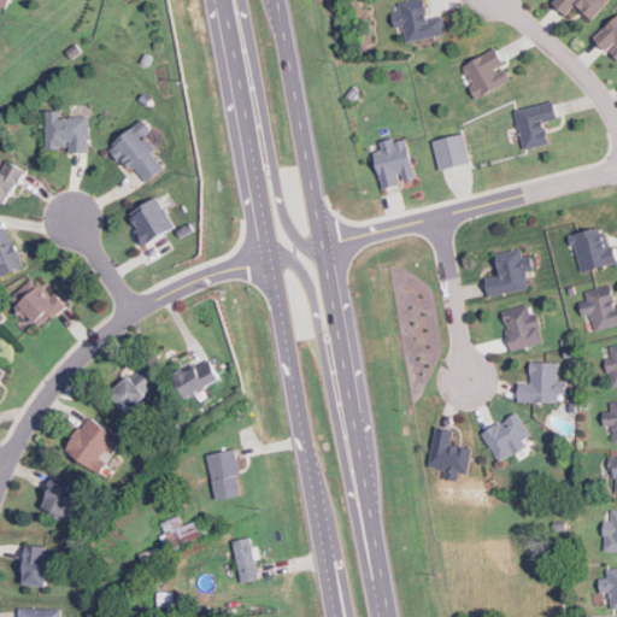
[(406,42),(446,34),(442,16),(428,18),(423,0),(410,0),(398,3),(400,11),(391,12),(394,28),(403,25),(406,42)]
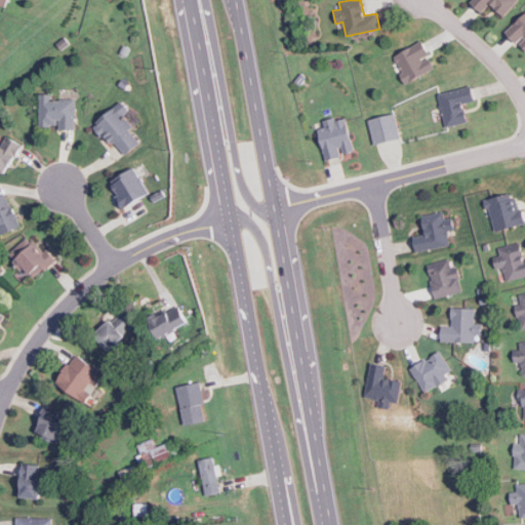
[(471,0),(470,2),(482,13),(490,4),(503,16),(519,0),(471,0)]
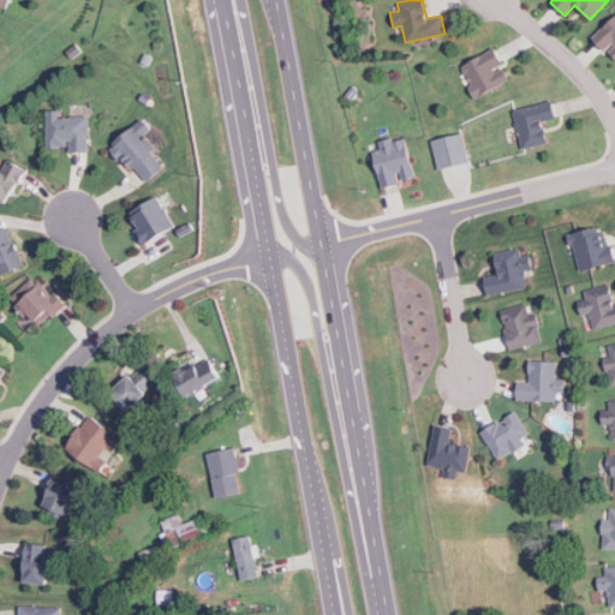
[(604,51),(605,48),(614,58),(614,15),(591,37),(604,51)]
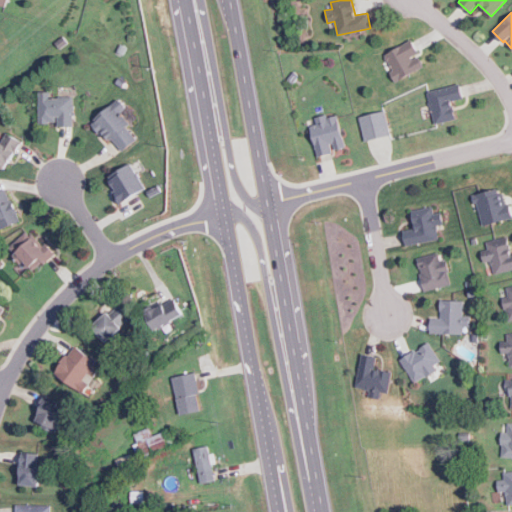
[(424,67),(417,53),(419,52),(412,39),(383,54),(397,81),(424,67)]
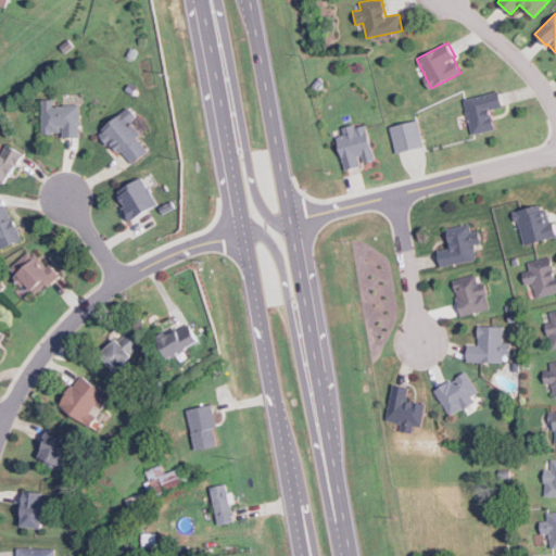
[(495,129),(491,110),(503,106),(500,91),(464,98),(471,135),(495,129)]
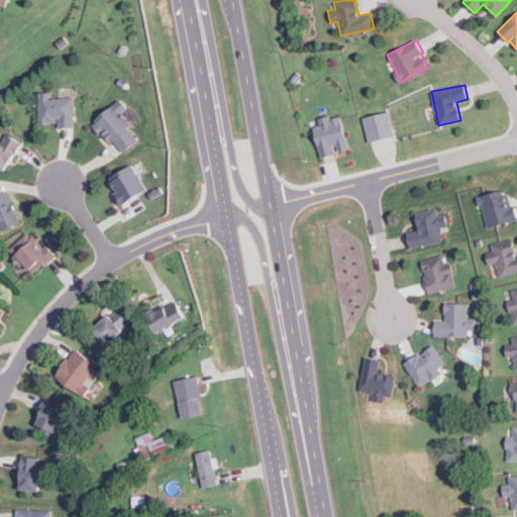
[(73,128),(75,98),(50,97),(50,92),(39,92),(38,123),(58,124),(58,127),(73,128)]
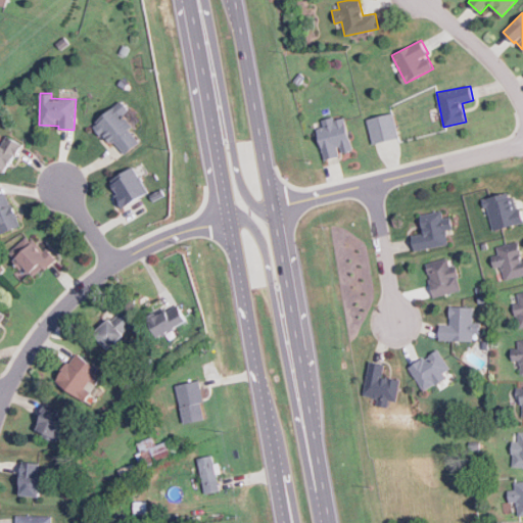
[(140,142),(130,128),(132,126),(123,114),(129,109),(123,100),(95,122),(122,156),(140,142)]
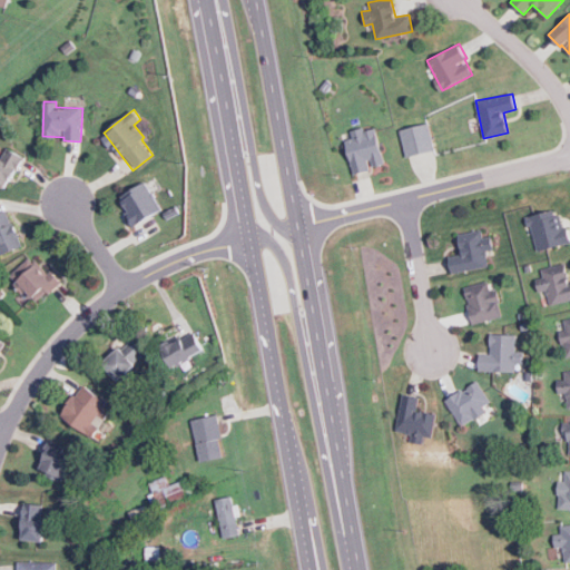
[(406,157),(435,149),(429,123),(400,130),(406,157)]
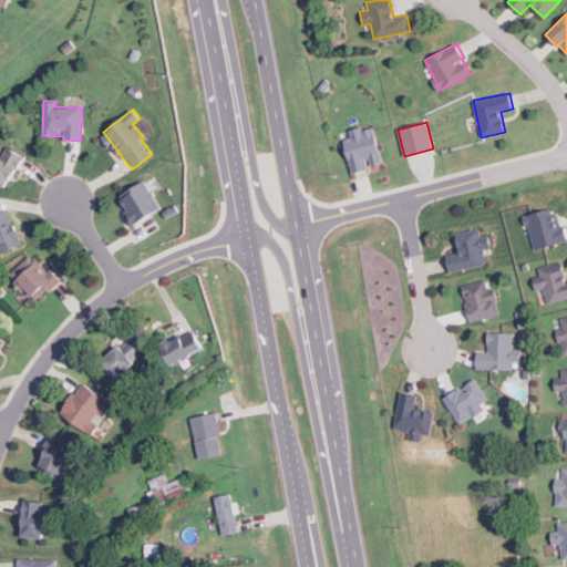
[(351,174),(369,169),(369,166),(382,163),(373,125),(341,133),(351,174)]
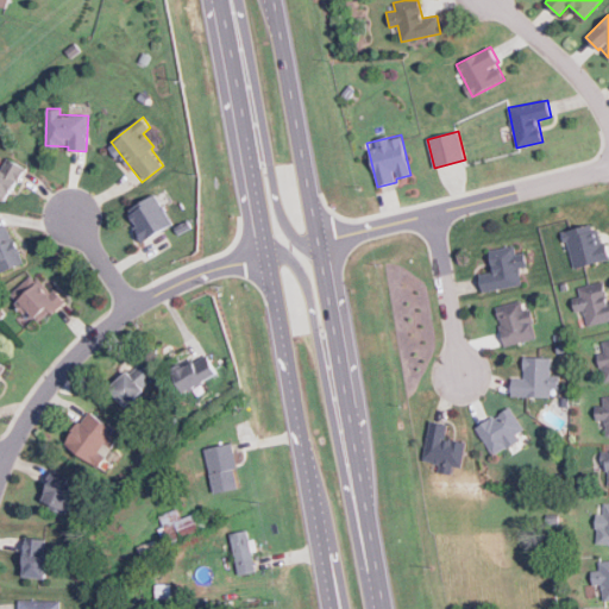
[(25,165),(7,158),(1,169),(0,168),(0,196),(8,201),(25,165)]
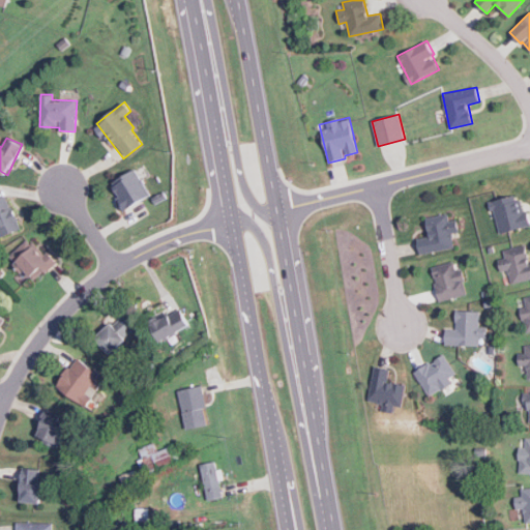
[(151,195),(136,169),(110,183),(125,210),(151,195)]
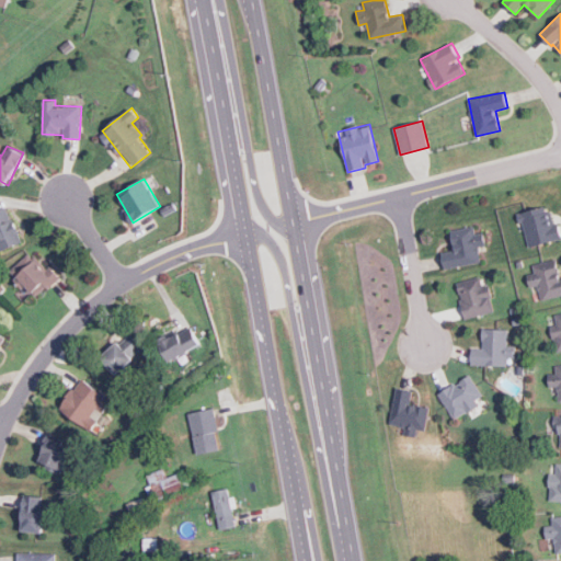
[(0,207),(0,249),(1,252),(22,242),(6,205),(0,207)]
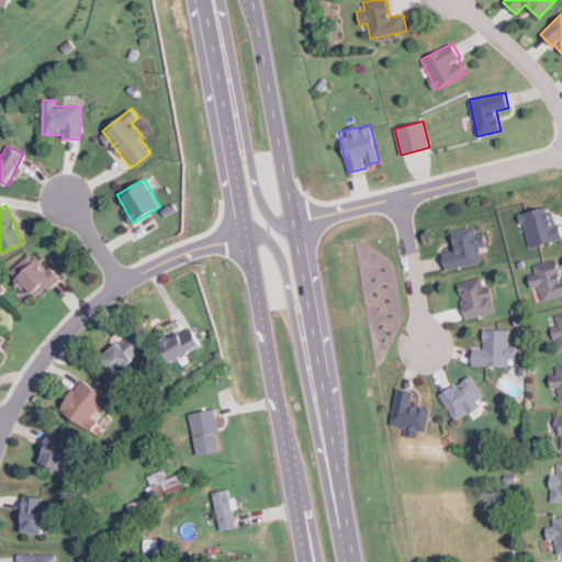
[(560,239),(552,205),(520,213),(528,247),(560,239)]
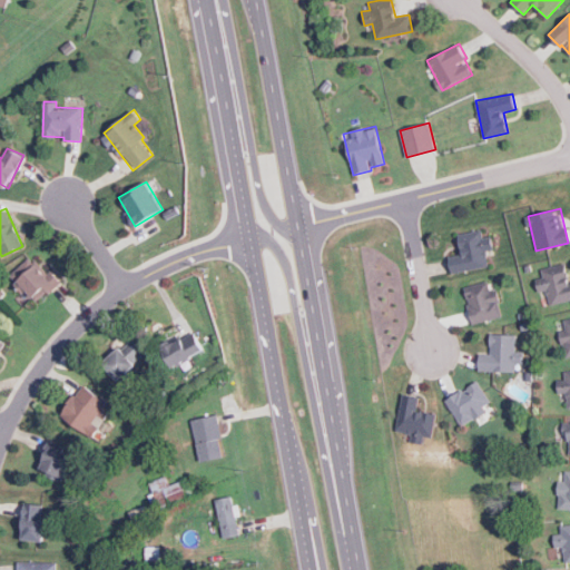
[(489,266),(487,249),(493,248),(491,236),(483,237),(482,229),(458,234),(461,254),(449,256),(451,273),(489,266)]
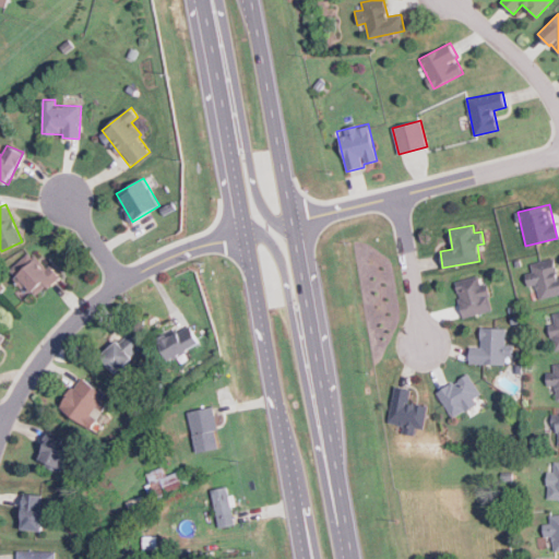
[(48,288),(58,280),(32,250),(11,269),(35,295),(46,285),(48,288)]
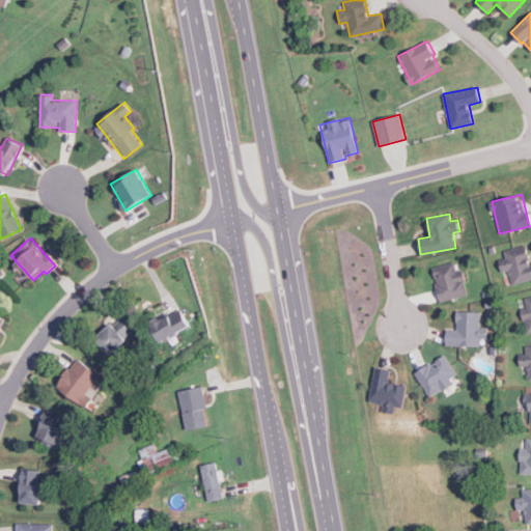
[(530,278),(530,261),(530,262),(527,245),(504,250),(505,257),(499,259),(501,272),(509,271),(511,283),(530,278)]
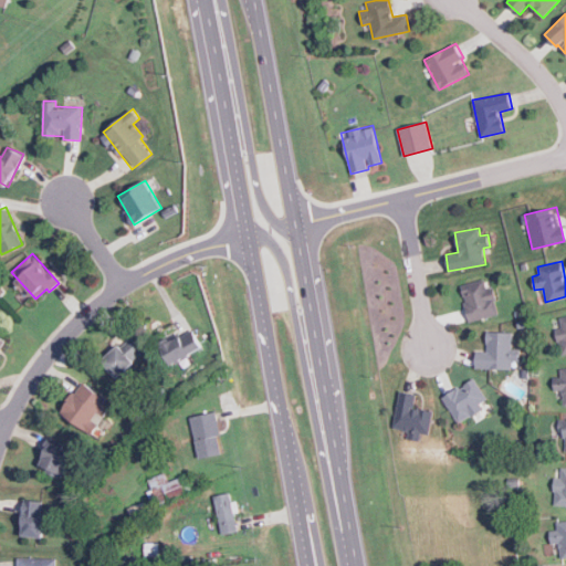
[(459,286),(471,322),(500,313),(492,287),(488,289),(484,279),(459,286)]
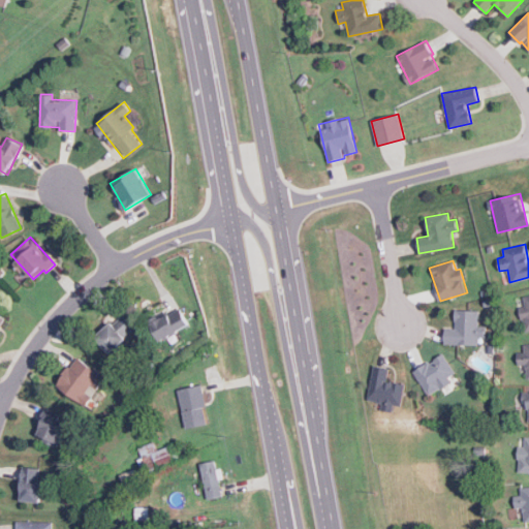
[(523,332),(528,331),(528,294),(523,296),(524,306),(520,307),(523,332)]
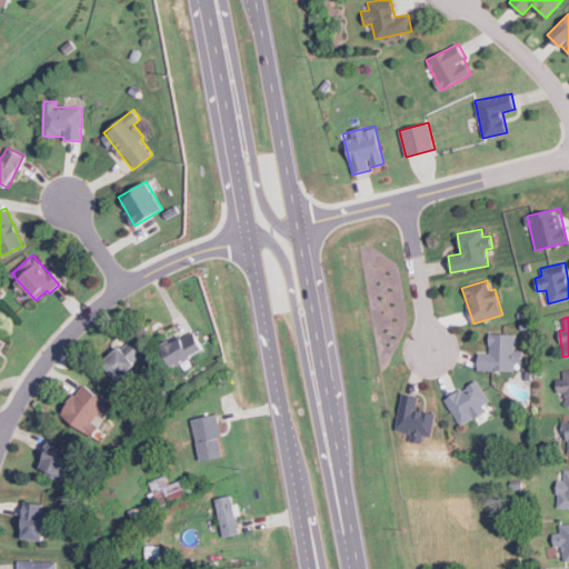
[(161,346),(171,366),(203,351),(193,330),(161,346)]
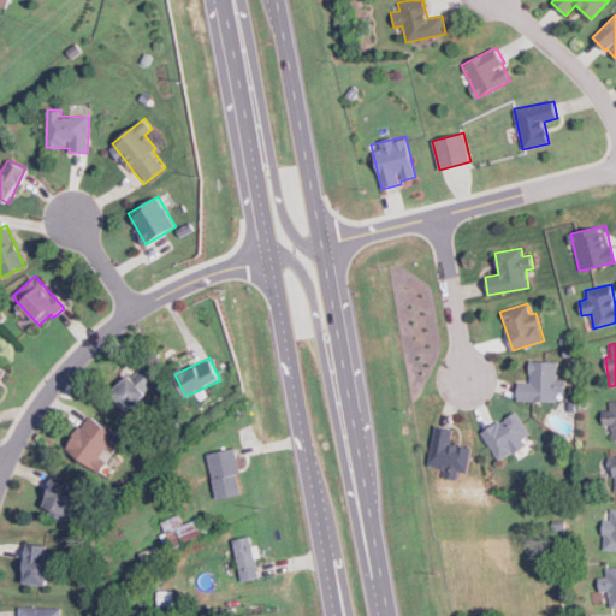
[(516,401),(557,401),(557,392),(566,392),(566,379),(557,379),(557,361),(529,360),(529,381),(517,380),(516,401)]
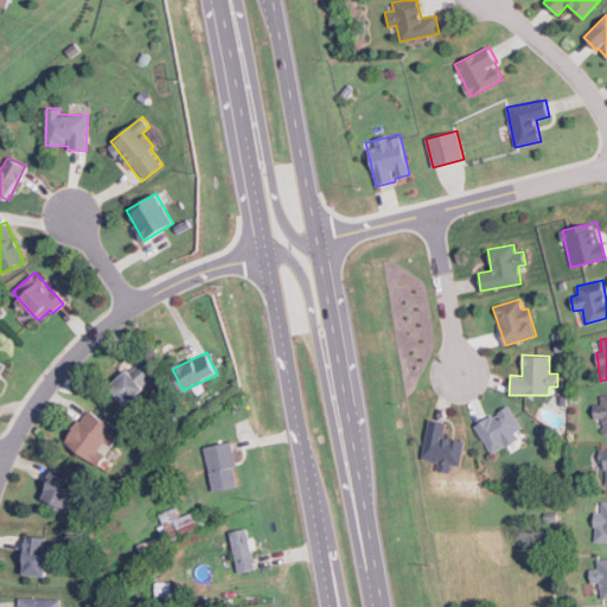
[(128,406),(157,379),(139,360),(110,387),(128,406)]
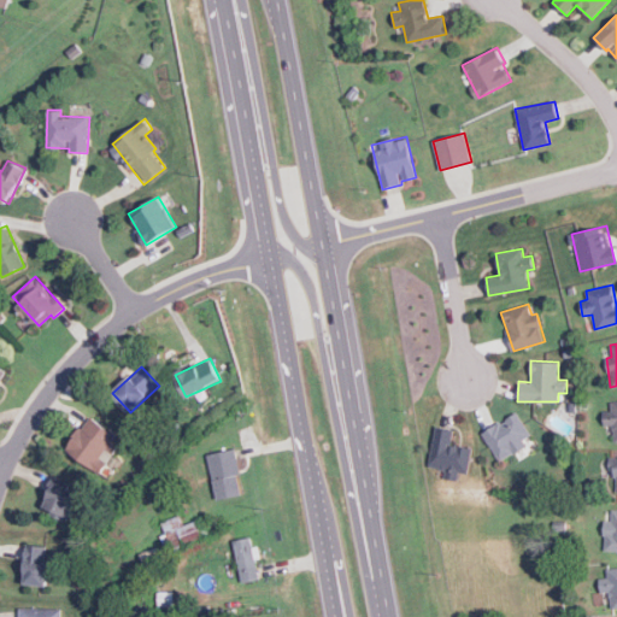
[(616,440),(616,400),(610,401),(611,410),(603,411),(604,425),(612,424),(613,441),(616,440)]
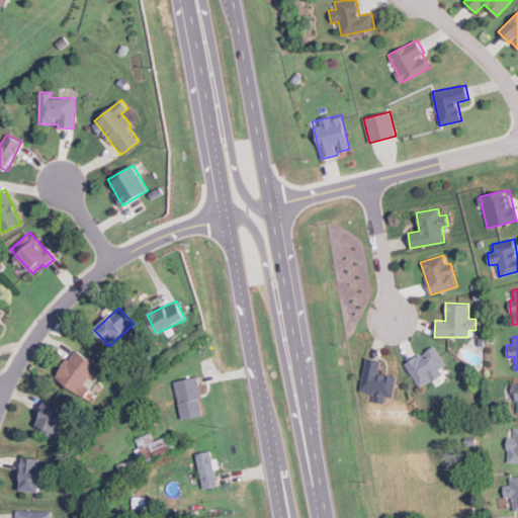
[(434,384),(450,376),(435,346),(405,362),(418,387),(431,380),(434,384)]
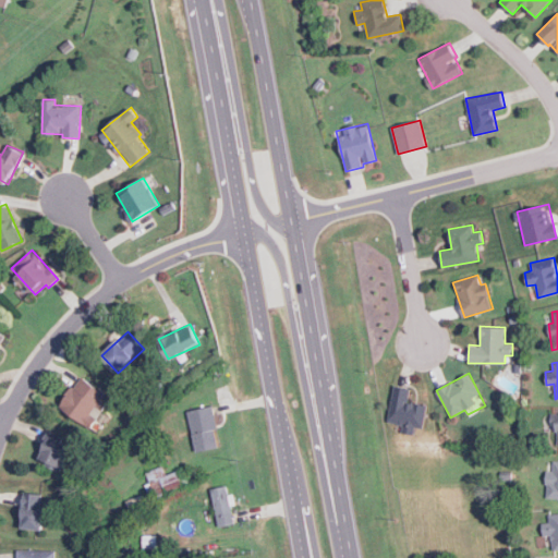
[(59,407),(91,428),(111,398),(80,376),(59,407)]
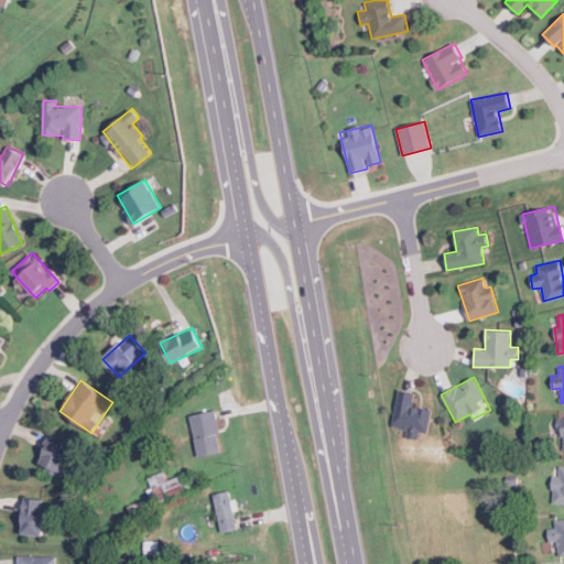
[(415,392),(398,389),(392,425),(427,431),(431,409),(413,407),(415,392)]
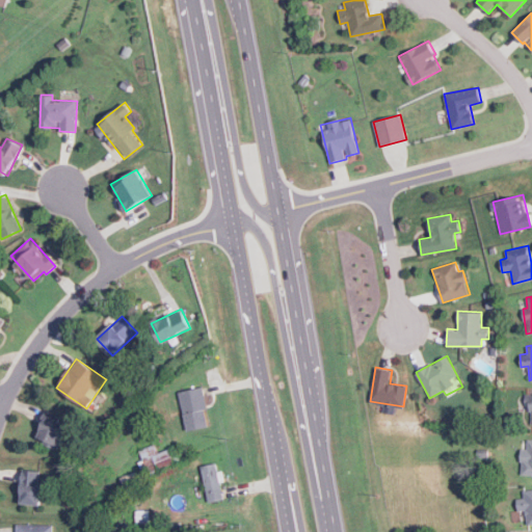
[(179,392),(187,431),(210,426),(202,387),(179,392)]
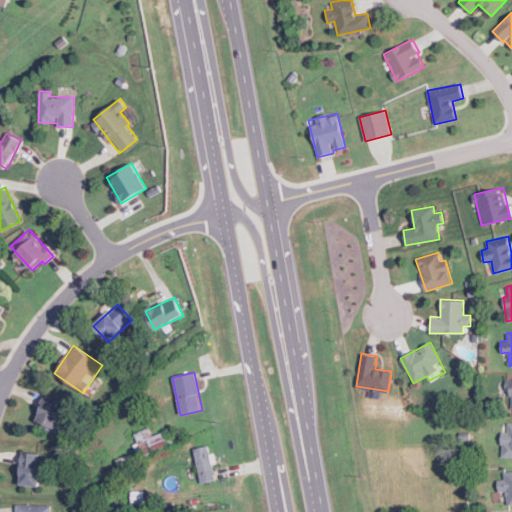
[(57,406),(58,399),(44,395),(36,424),(57,430),(62,407),(57,406)]
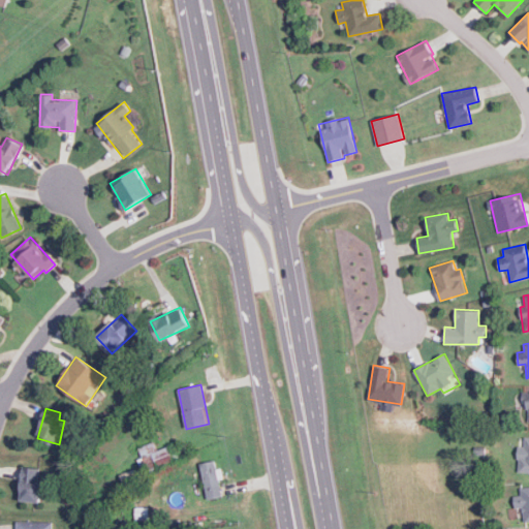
[(528,437),(524,437),(524,446),(518,446),(517,472),(528,472),(528,437)]
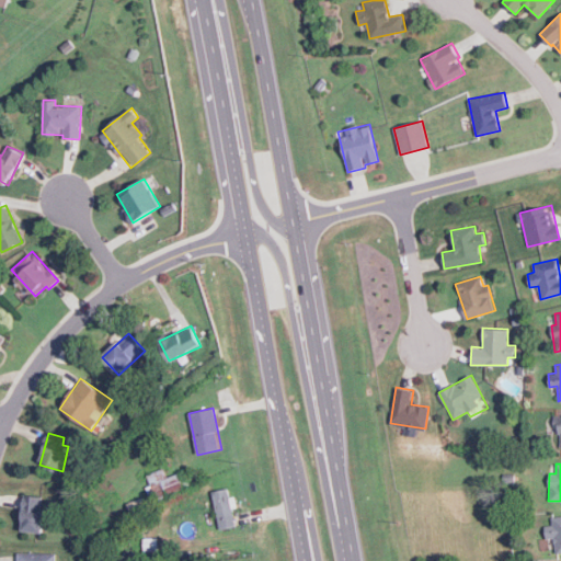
[(147,474),(150,484),(147,485),(151,500),(185,489),(181,473),(168,477),(164,468),(147,474)]
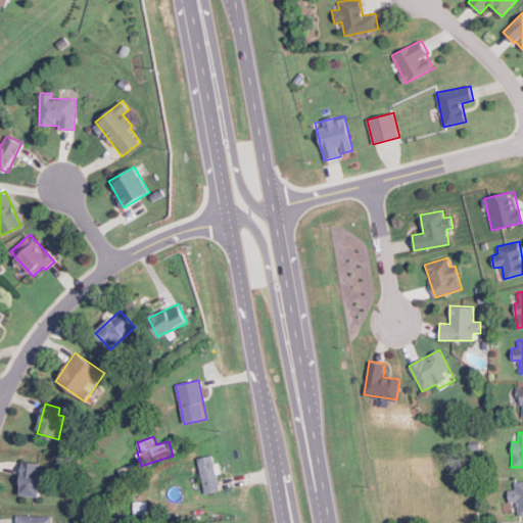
[(222,490),(214,455),(197,458),(205,493),(222,490)]
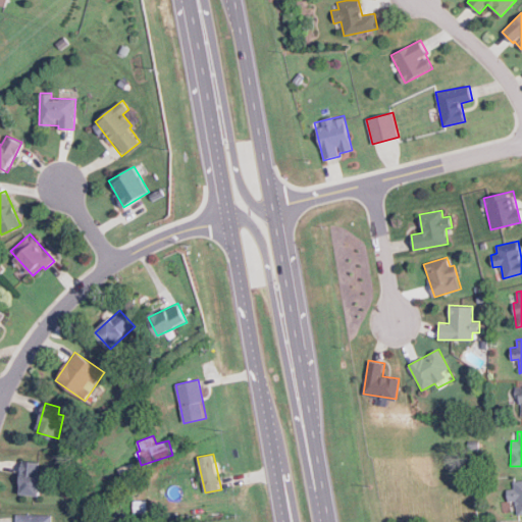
[(39,461),(21,461),(20,494),(41,496),(42,474),(38,474),(39,461)]
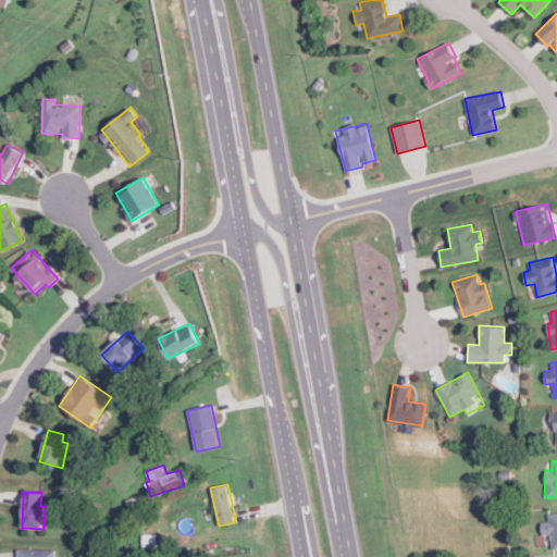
[(556,548),(556,511),(546,512),(547,521),(540,522),(542,535),(549,534),(551,549),(556,548)]
